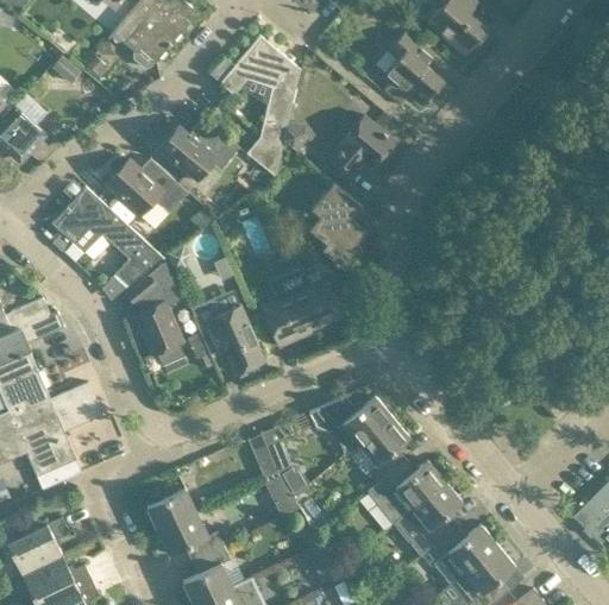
[(180,27),(186,20),(194,11),(181,0),(142,0),(129,16),(139,25),(124,44),(136,54),(133,56),(133,61),(144,69),(149,69),(155,62),(156,64),(183,31),(180,27)]
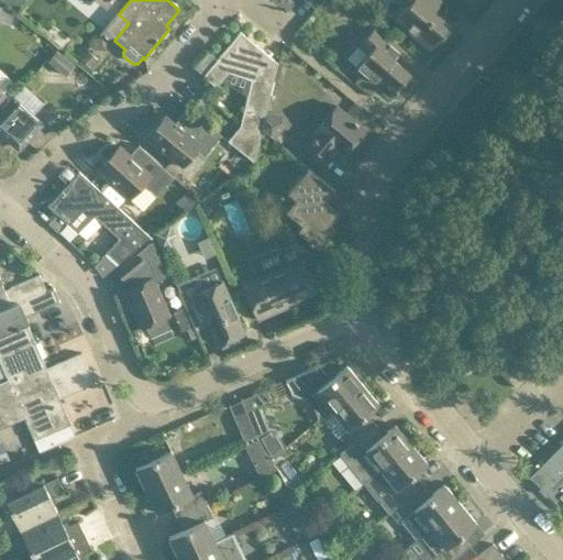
[(324,0),(302,0),(302,1),(316,12),(324,0)]
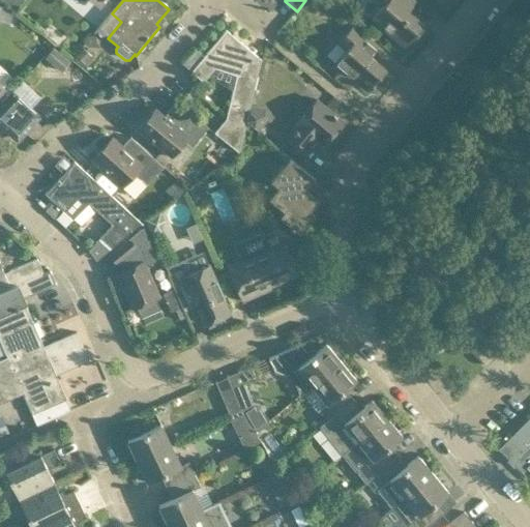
[(372,22),(388,35),(405,49),(423,27),(408,13),(416,4),(411,0),(376,0),(384,6),(372,22)]
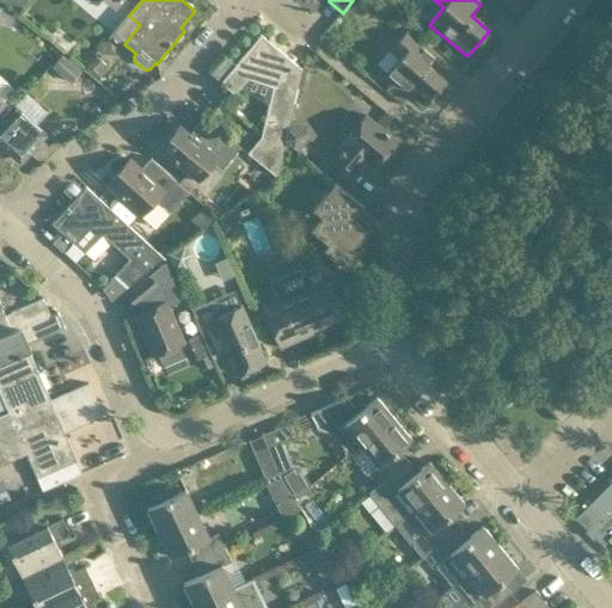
[(436,56),(430,50),(408,31),(391,51),(401,59),(386,77),(393,83),(411,97),(424,108),(427,104),(428,105),(433,100),(432,99),(446,83),(428,67),(436,56)]
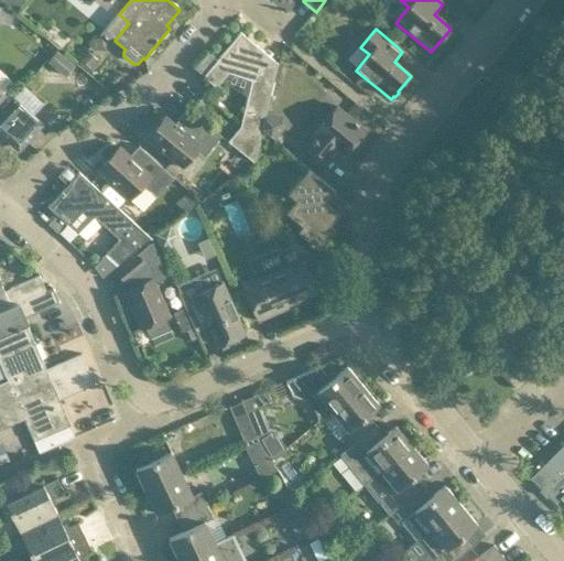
[(196,72),(204,78),(216,89),(228,75),(251,83),(240,129),(228,143),(255,164),(262,131),(267,114),(278,65),(240,34),(216,64),(208,57),(196,72)]
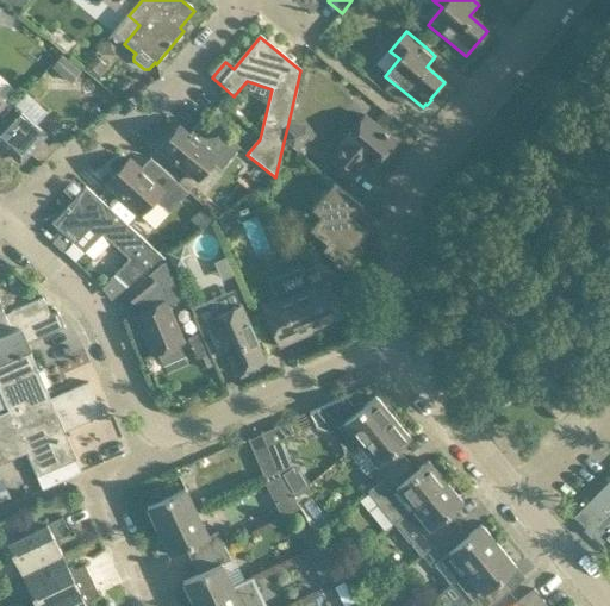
[(62,57),(51,69),(70,86),(81,73),(62,57)]
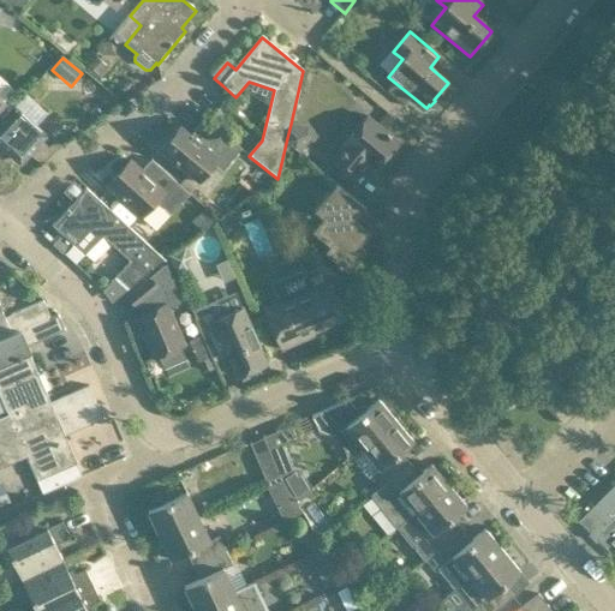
[(97,58),(89,67),(99,76),(107,67),(97,58)]
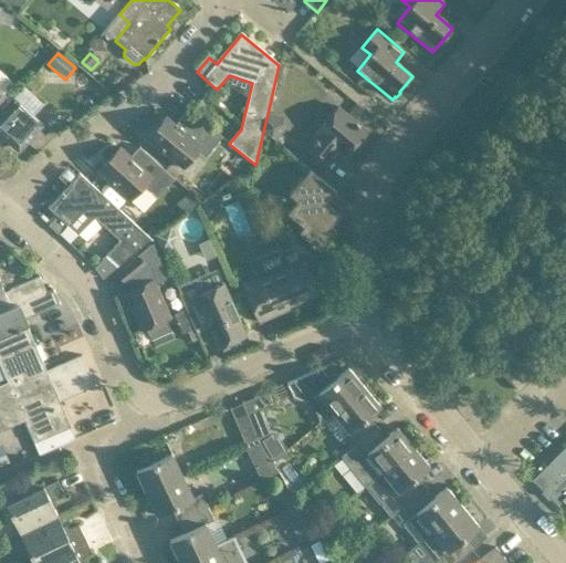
[(364,76),(356,86),(371,100),(380,90),(364,76)]
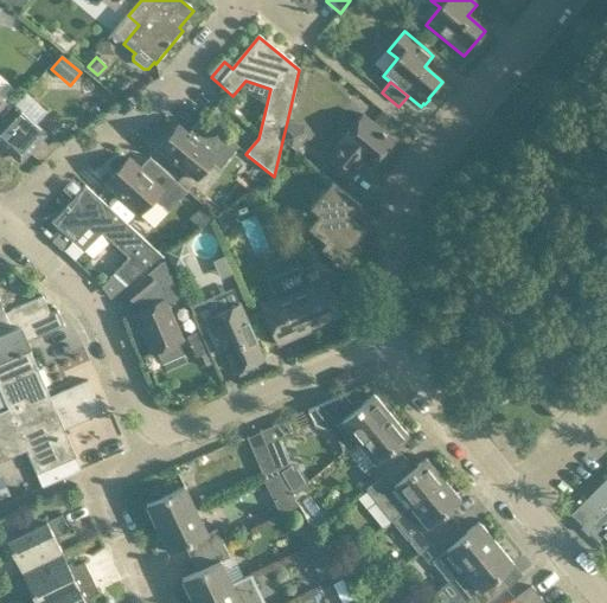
[(0,121),(0,146),(10,155),(20,165),(46,136),(14,107),(0,121)]
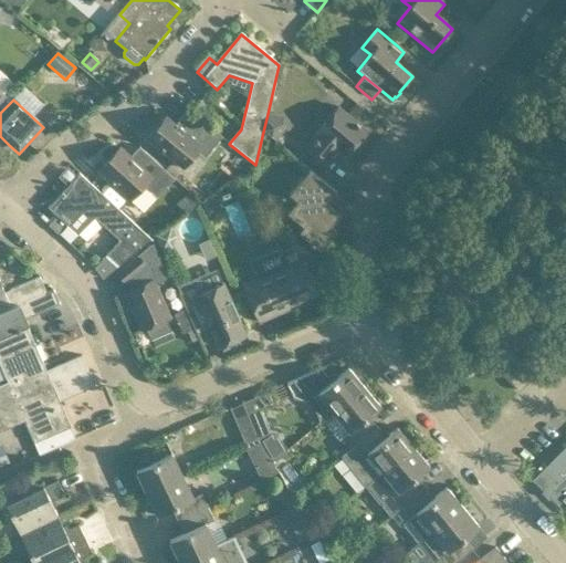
[(356,106),(347,116),(355,123),(363,113),(356,106)]
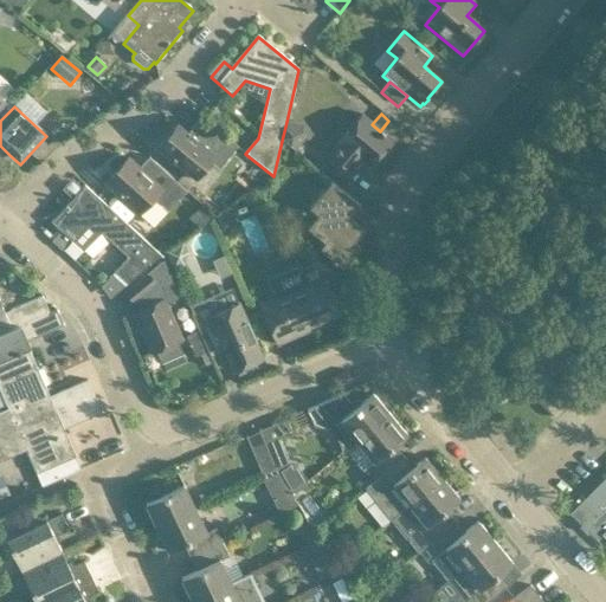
[(327,159),(331,162),(349,177),(363,161),(372,168),(393,142),(380,131),(372,124),(362,116),(347,135),(327,159)]
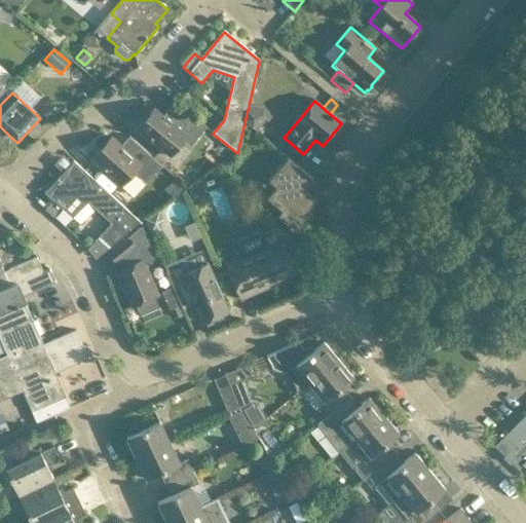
[(137,129),(153,143),(170,157),(182,143),(189,149),(207,128),(176,103),(163,117),(154,109),(137,129)]
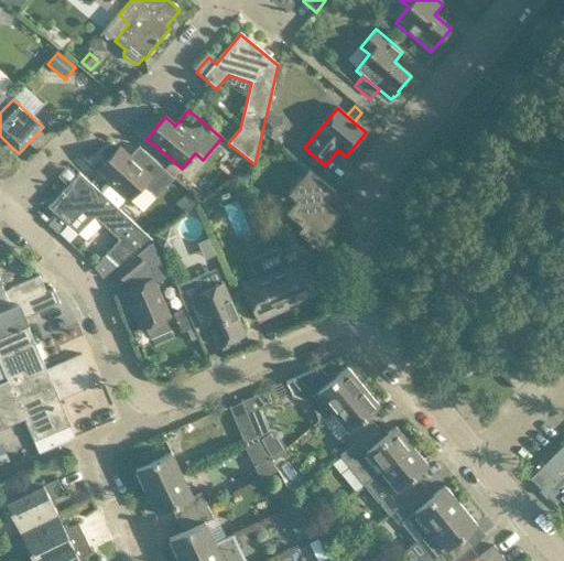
[(267,114),(262,131),(275,141),(286,129),(283,118),(267,114)]
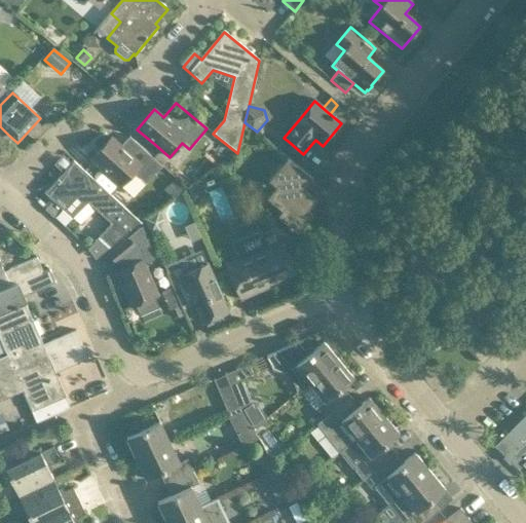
[(162,167),(140,147),(132,156),(112,139),(92,160),(121,187),(133,175),(146,186),(162,167)]
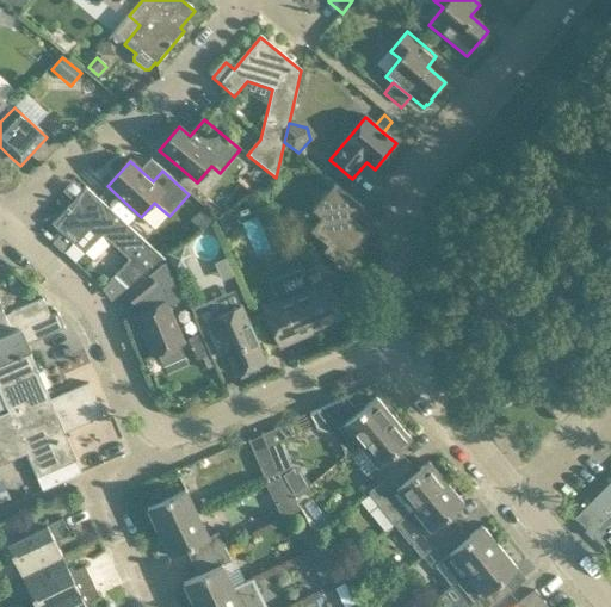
[(335,262),(334,265),(339,268),(340,266),(346,272),(363,252),(357,246),(368,234),(352,221),(363,209),(334,185),(312,211),(321,218),(310,231),(327,246),(322,252),(335,262)]
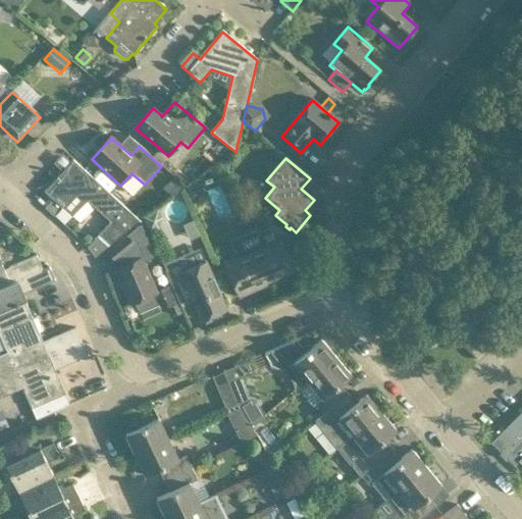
[(99,236),(110,246),(140,221),(73,161),(45,193),(53,200),(45,209),(53,216),(61,208),(72,218),(88,202),(110,223),(99,236)]
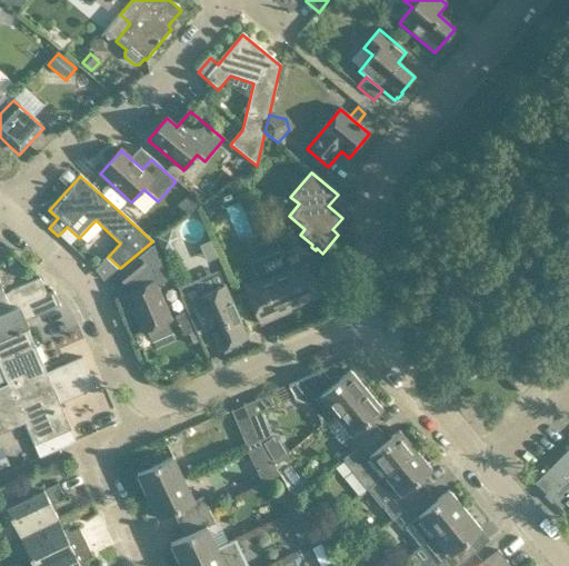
[(190,196),(177,207),(187,218),(200,207),(190,196)]
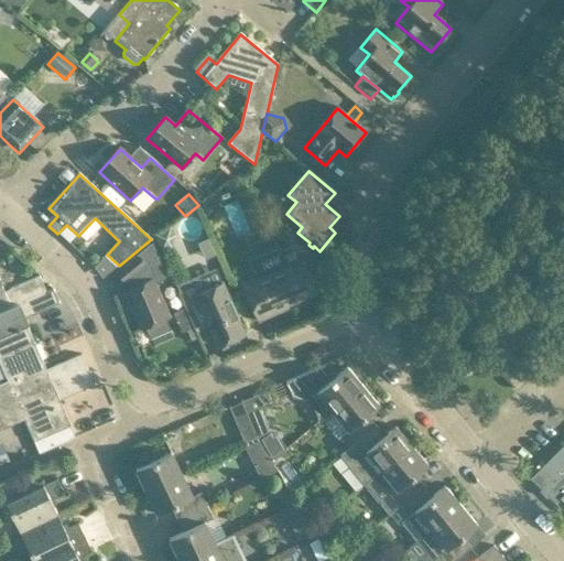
[(214,198),(203,204),(207,214),(215,211),(216,205),(214,198)]
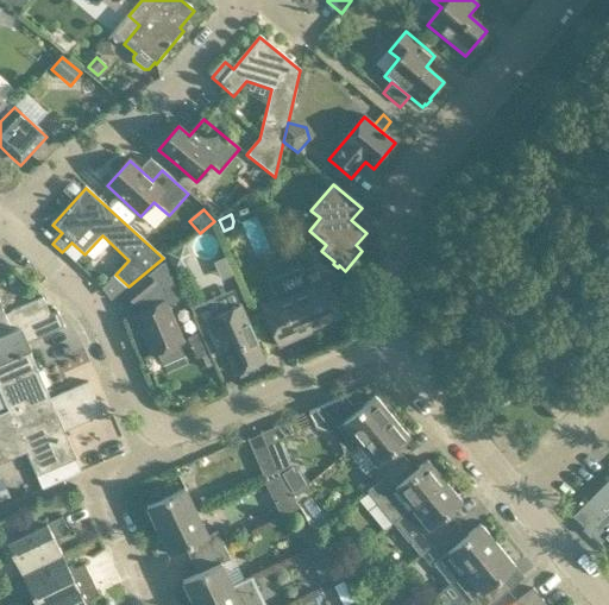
[(184,246),(167,253),(175,273),(184,269),(189,258),(184,246)]
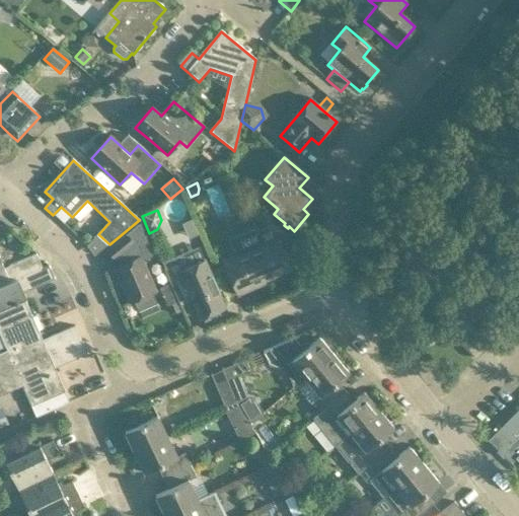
[(123,239),(107,251),(116,261),(117,261),(122,266),(115,269),(130,303),(134,302),(138,313),(157,305),(152,294),(156,292),(148,274),(143,264),(155,259),(142,226),(137,227),(126,236),(123,239)]
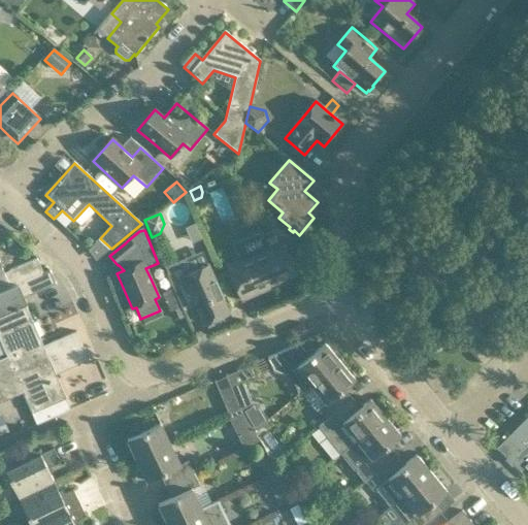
[(227,267),(233,284),(241,302),(269,290),(268,288),(297,275),(284,245),(268,252),(267,250),(227,267)]
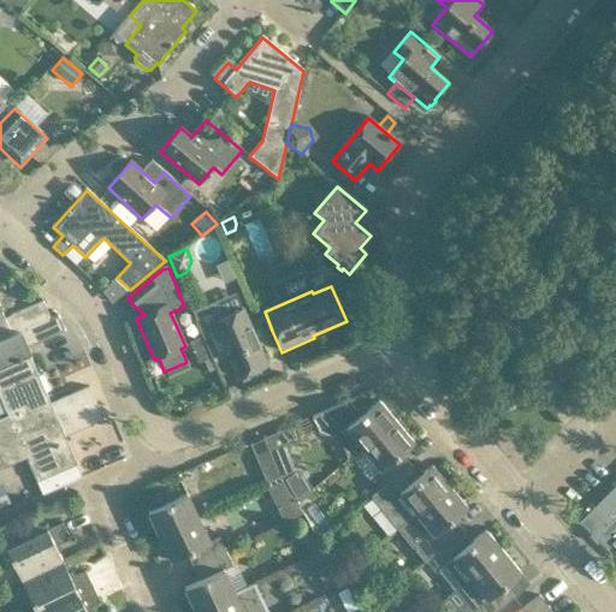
[(236,295),(193,314),(195,320),(205,343),(209,354),(224,348),(229,358),(237,379),(267,367),(258,344),(243,310),(236,295)]
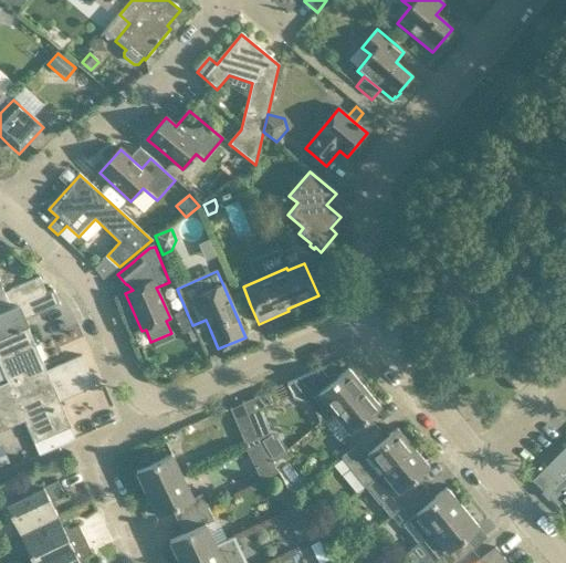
[(0,312),(46,294),(40,279),(4,294),(0,283),(0,312)]
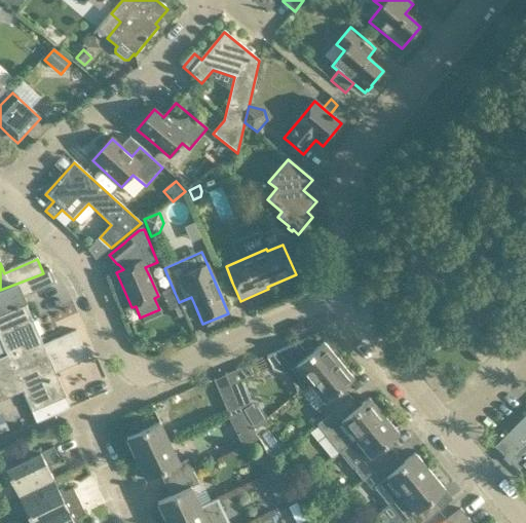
[(43,273),(0,290),(0,336),(33,322),(23,299),(55,285),(48,270),(43,273)]
